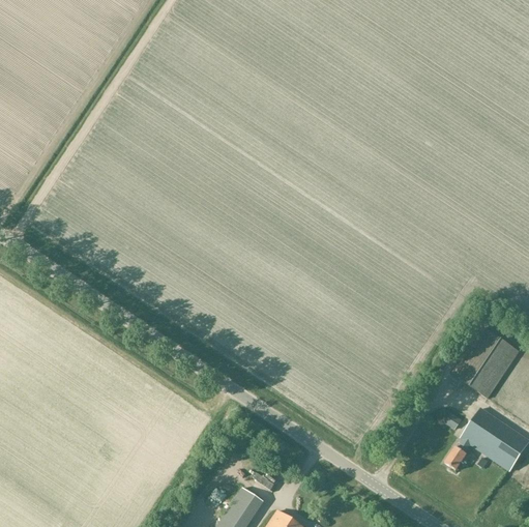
[(482,326),(451,373),(488,397),(519,351),(482,326)]
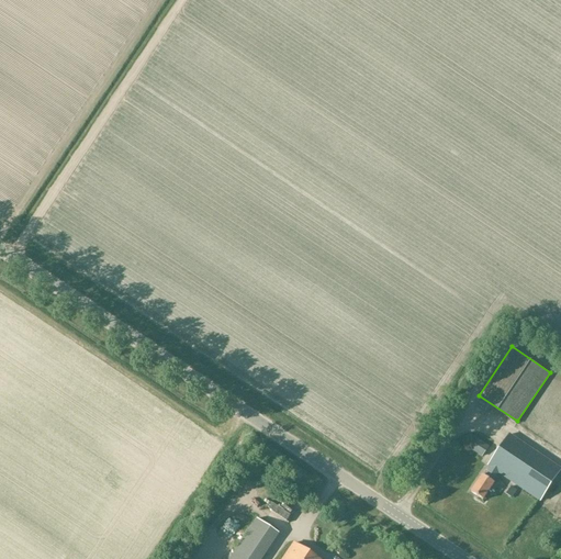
[(483,473),(471,490),(483,498),(495,481),(493,480),(500,471),(540,499),(560,469),(560,466),(511,432),(489,464),(491,466),(485,474),(483,473)]
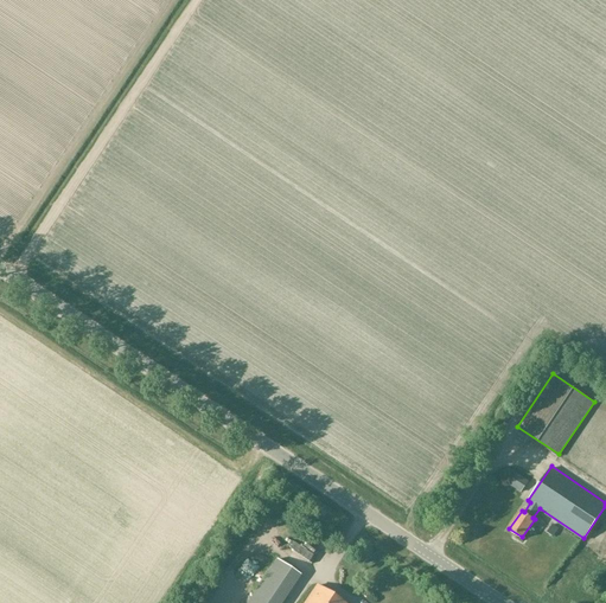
[(521,489),(528,479),(516,472),(509,482),(521,489)]
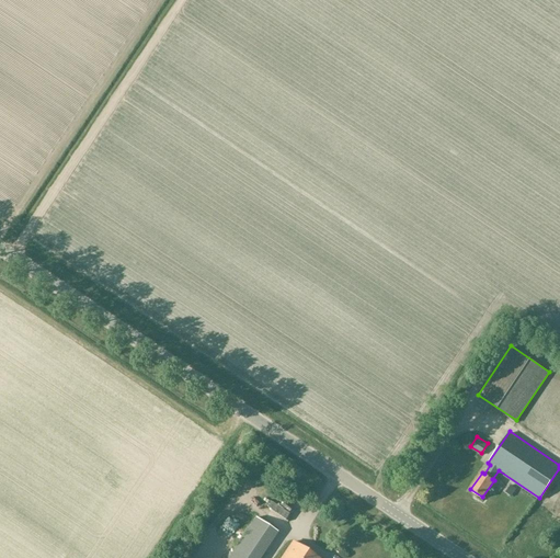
[(258,515),(228,557),(260,557),(278,530),(258,515)]
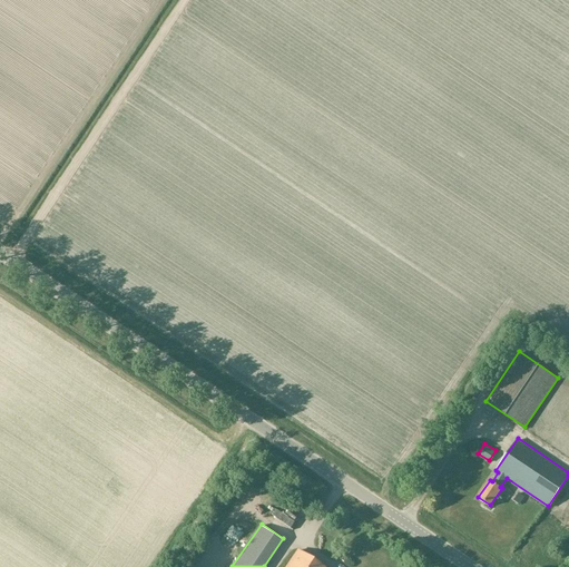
[(325,566),(298,548),(285,566),(325,566)]
